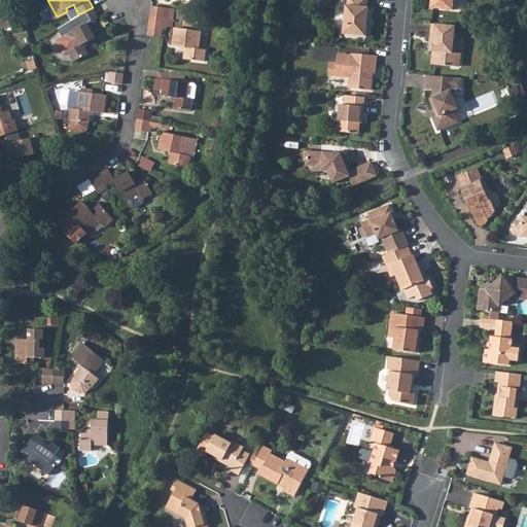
[(366,0),(347,0),(348,5),(346,5),(343,35),(365,37),(369,7),(366,7),(366,0)]
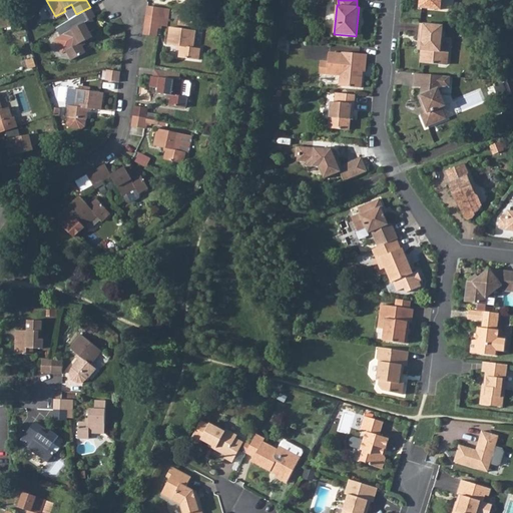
[(421,0),(420,8),(441,10),(442,0),(421,0)]
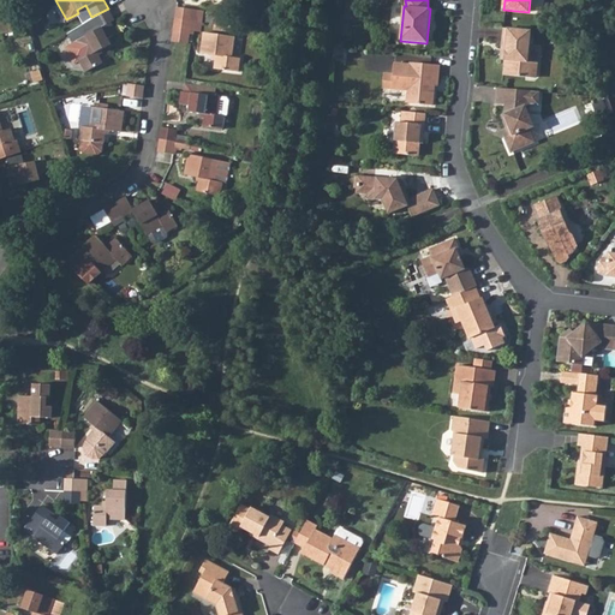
[(97,28),(75,40),(83,57),(77,60),(83,71),(101,63),(96,52),(111,45),(107,39),(117,34),(111,22),(114,19),(108,9),(91,17),(97,28)]
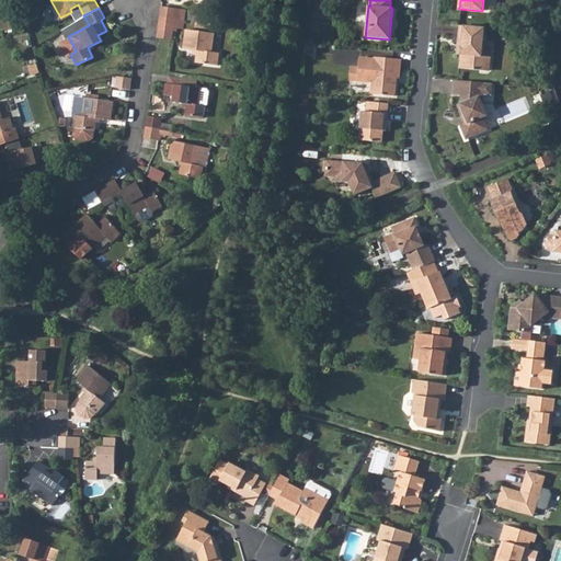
[(184,21),(185,21),(186,11),(161,8),(160,18),(174,20),(176,20),(184,21)]
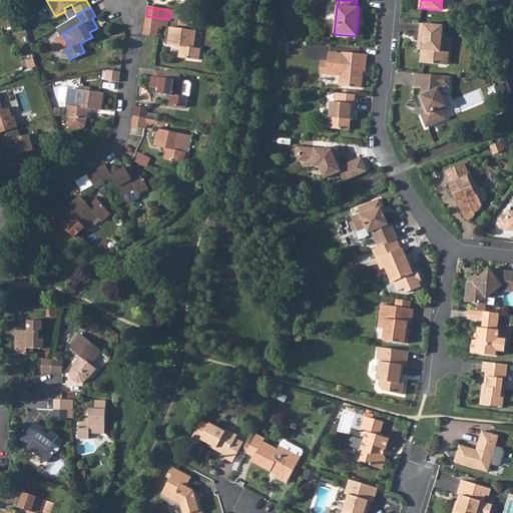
[(158,25),(159,18),(146,16),(144,27),(145,27),(157,28),(158,28),(158,25)]
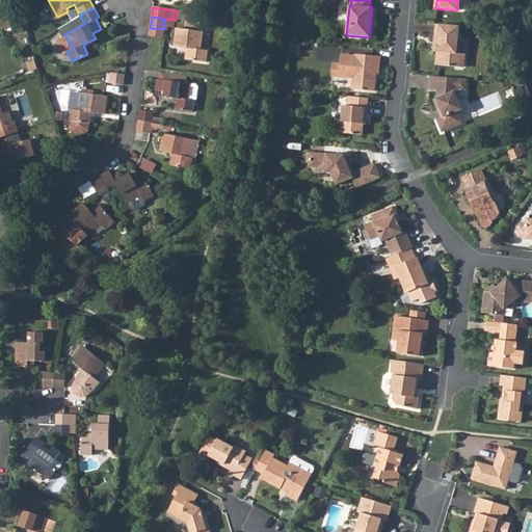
[(165,19),(164,26),(174,28),(175,20),(167,19),(165,19)]
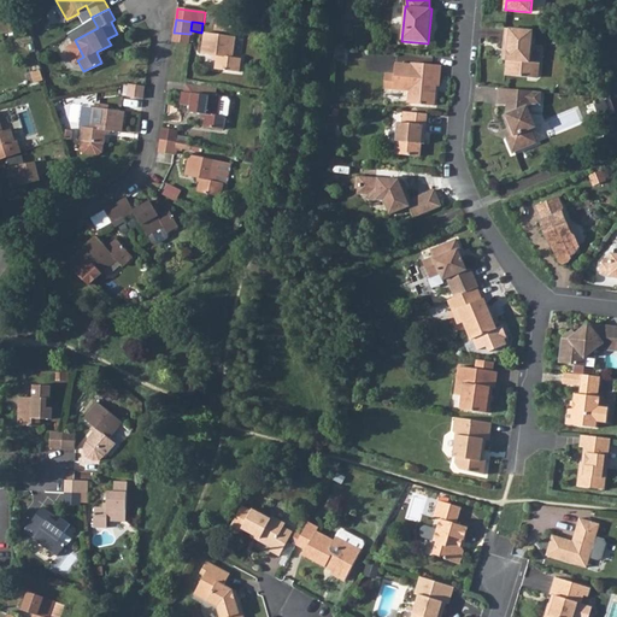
[(534,31),(506,29),(505,47),(509,53),(506,76),(529,78),(533,75),(534,66),(532,63),(534,31)]
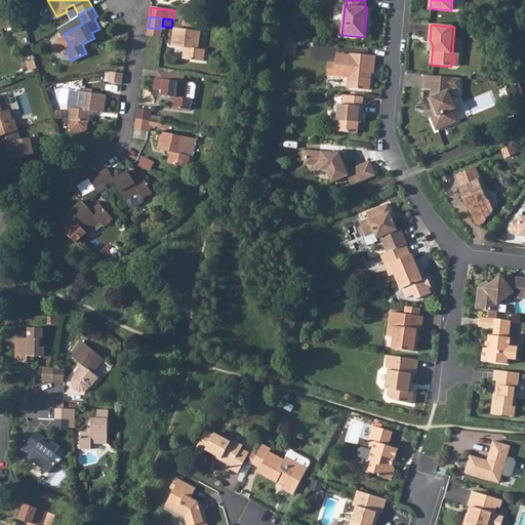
[(161,29),(149,28),(148,35),(160,37),(161,29)]
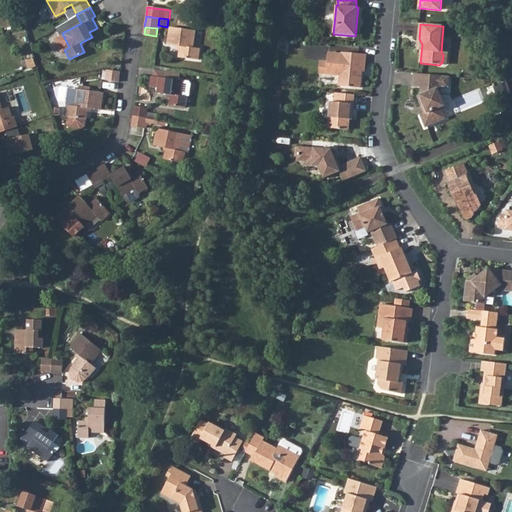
[(180,48),(179,58),(199,61),(200,50),(194,49),(196,31),(170,27),(167,46),(180,48)]
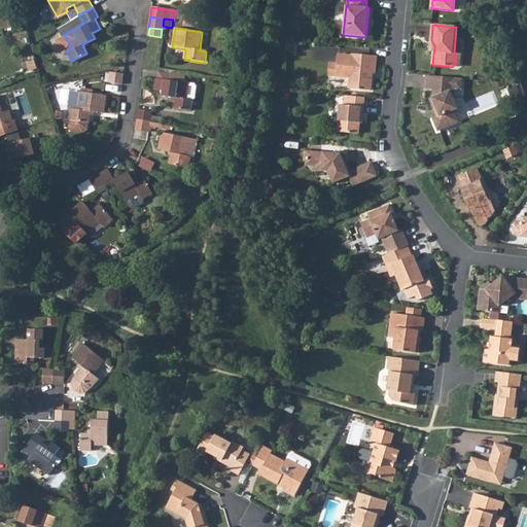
[(328,64),(327,76),(350,78),(349,90),(371,92),(372,79),(370,79),(370,74),(375,74),(377,57),(351,55),(351,57),(337,56),(337,64),(328,64)]
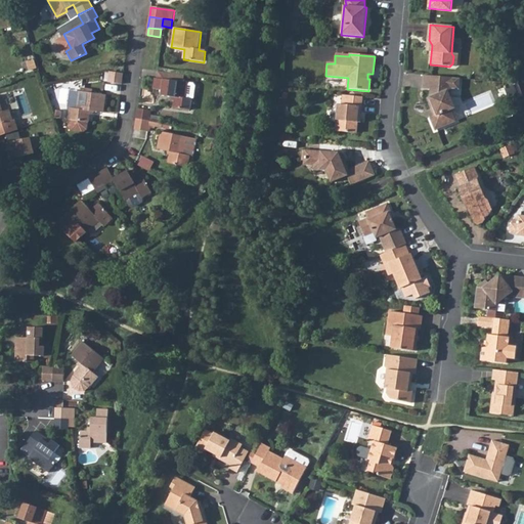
[(121,83),(123,72),(108,71),(106,81),(121,83)]
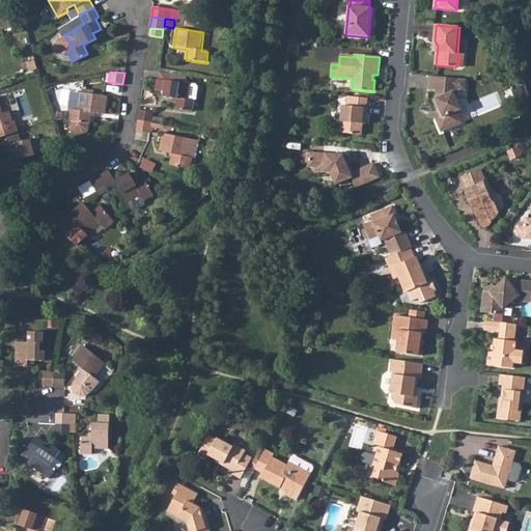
[(160,80),(158,80),(156,91),(165,93),(164,99),(178,101),(177,111),(194,113),(196,102),(190,101),(192,85),(187,84),(189,76),(161,72),(160,80)]
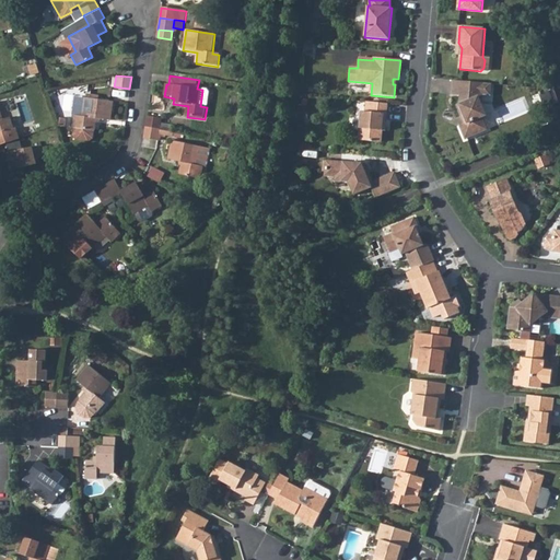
[(482,84),(453,81),(452,95),(459,96),(458,104),(456,106),(459,116),(463,115),(465,123),(458,126),(464,139),(486,130),(481,118),(486,116),(481,104),(481,95),(482,84)]
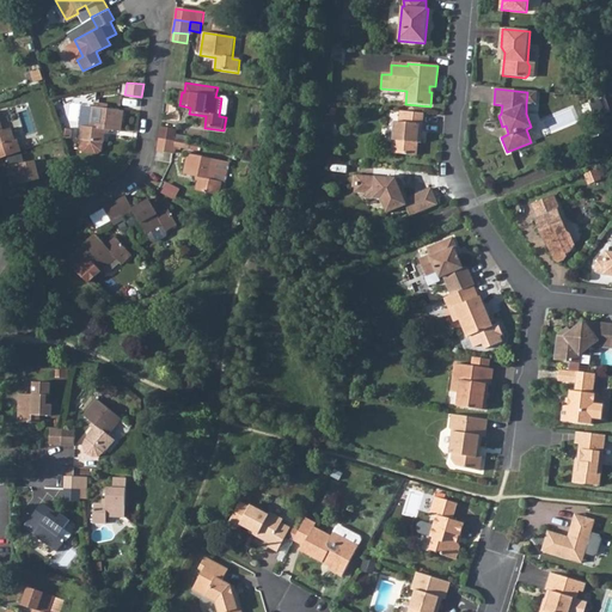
[(527,92),(526,104),(536,104),(537,92),(527,92)]
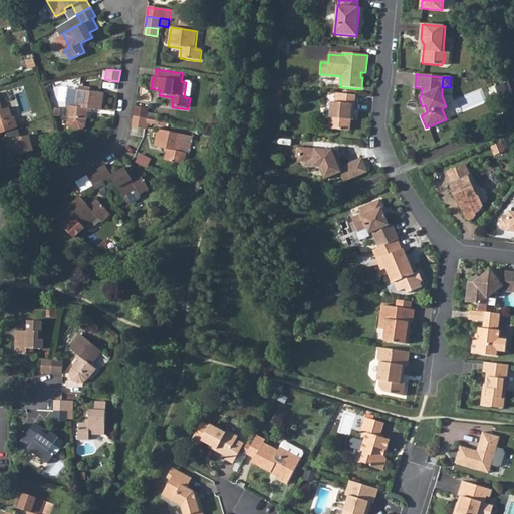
[(190,98),(191,96),(193,85),(191,83),(186,82),(184,97),(190,98)]
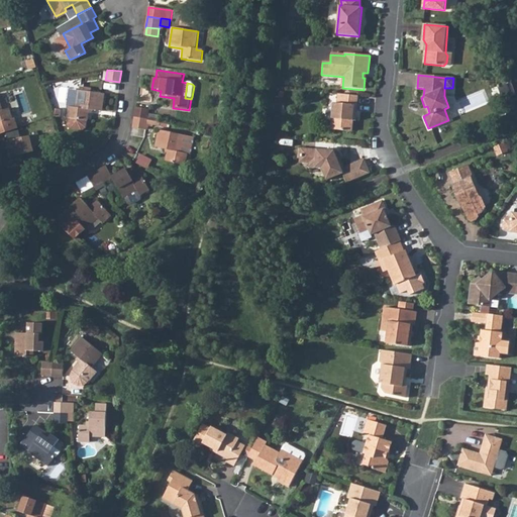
[(69,127),(79,129),(84,125),(85,118),(87,118),(88,108),(101,110),(104,92),(78,88),(75,105),(68,103),(66,115),(67,115),(66,123),(69,127)]
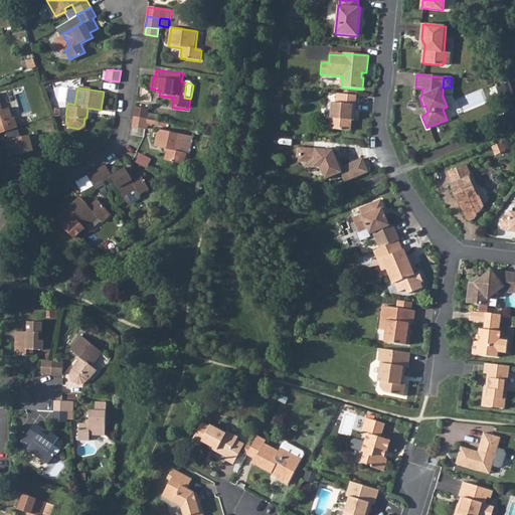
[(356,97),(336,95),(335,105),(332,104),(329,130),(350,132),(352,115),(355,115),(356,97)]
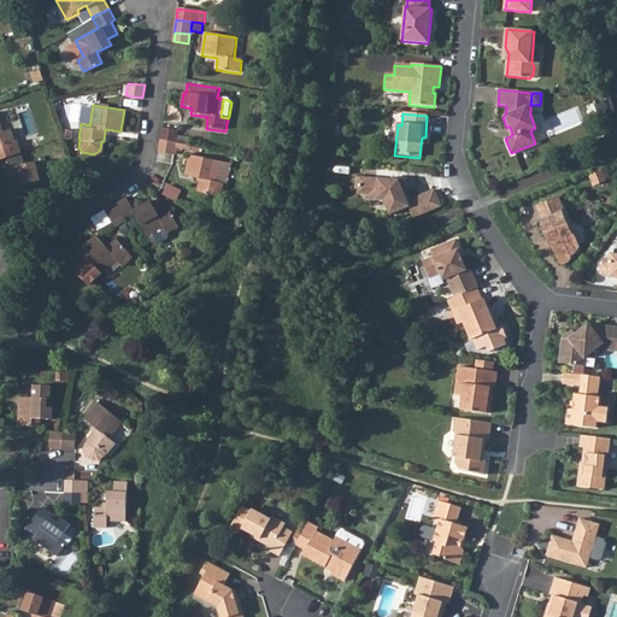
[(336,117),(328,116),(327,128),(335,129),(336,117)]
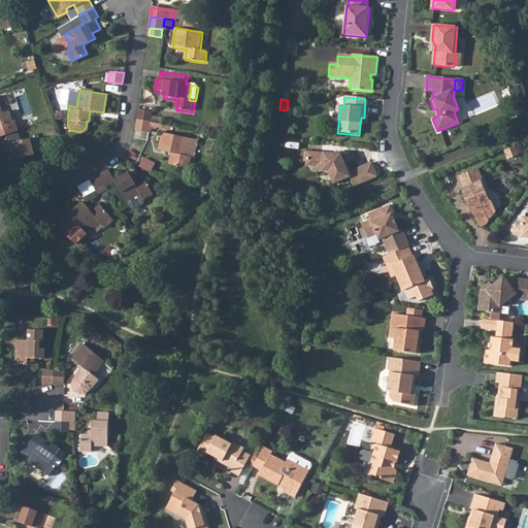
[(0,133),(17,129),(12,118),(11,119),(8,109),(1,111),(0,107),(0,133)]
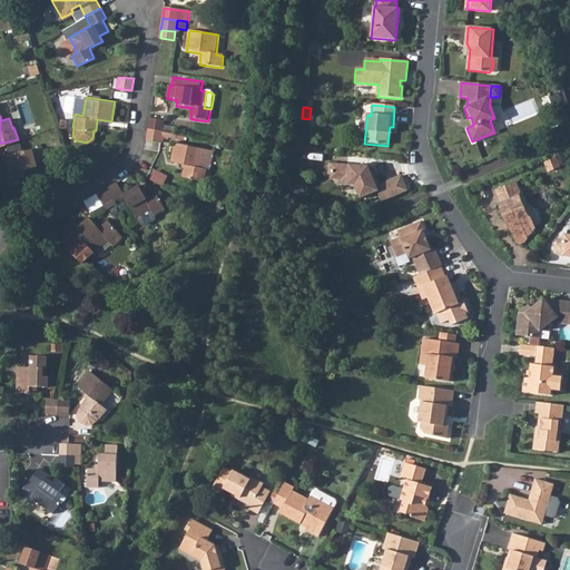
[(161,133),(164,121),(147,119),(146,129),(161,133)]
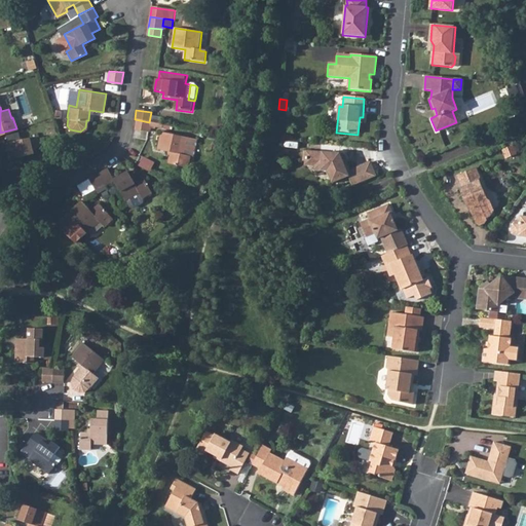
[(147,133),(149,122),(135,119),(133,130),(147,133)]
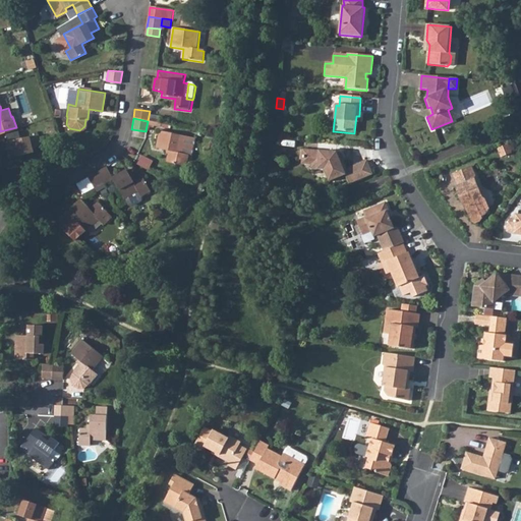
[(185,167),(186,161),(188,156),(181,154),(184,135),(158,130),(154,150),(167,152),(166,163),(170,164),(185,167)]
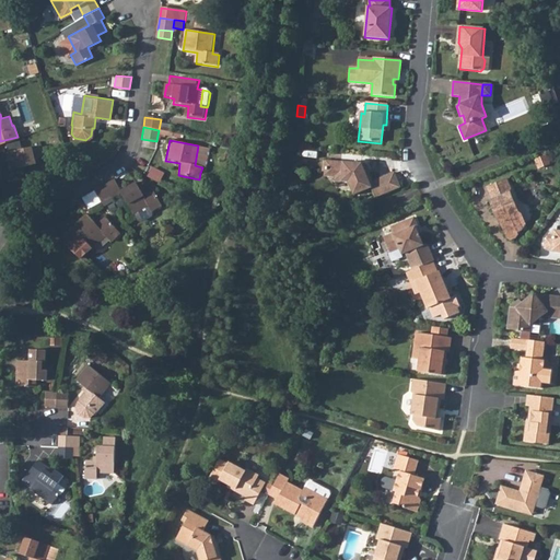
[(6,181),(22,176),(19,166),(33,163),(32,158),(41,155),(37,142),(4,152),(9,168),(2,171),(6,181)]
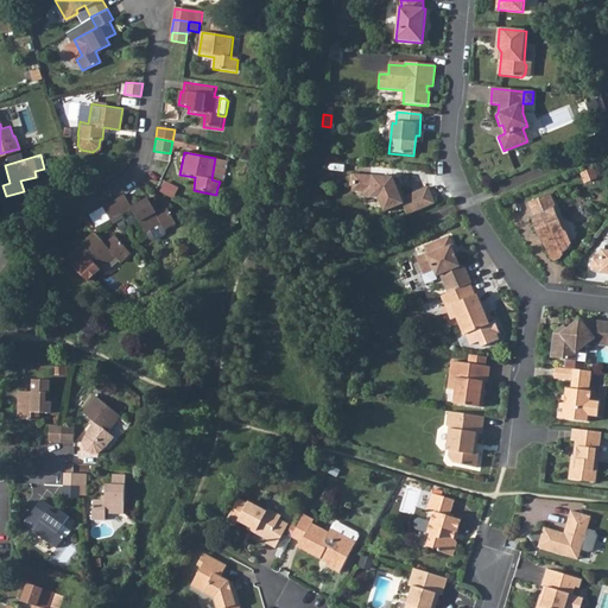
[(62,179),(67,197),(78,194),(74,176),(62,179)]
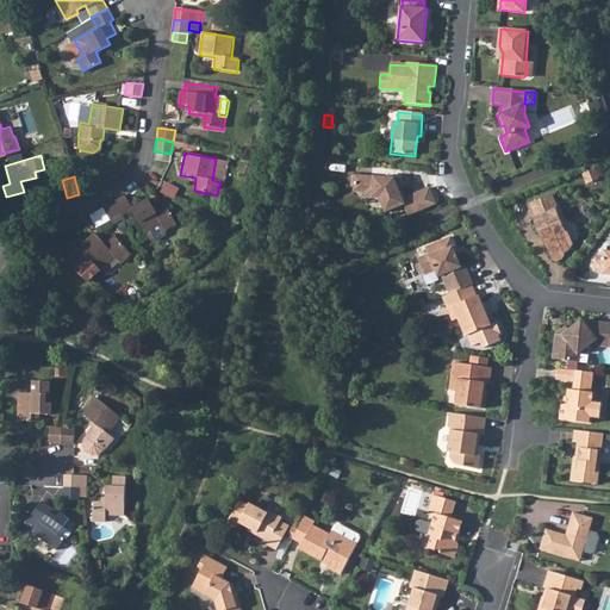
[(404,209),(409,218),(436,206),(430,191),(406,200),(402,191),(399,193),(394,181),(354,178),(353,188),(358,194),(368,195),(374,201),(380,203),(386,216),(404,209)]
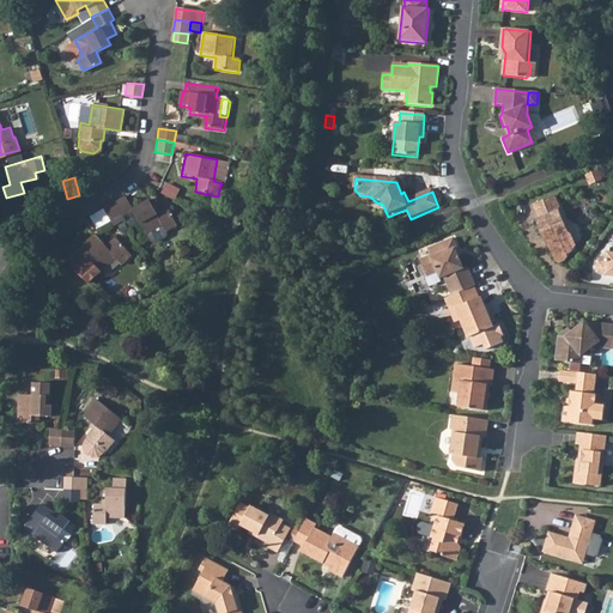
[(121,216),(131,211),(144,234),(145,234),(161,225),(164,232),(175,226),(165,207),(156,213),(149,199),(129,208),(122,195),(113,201),(121,216)]
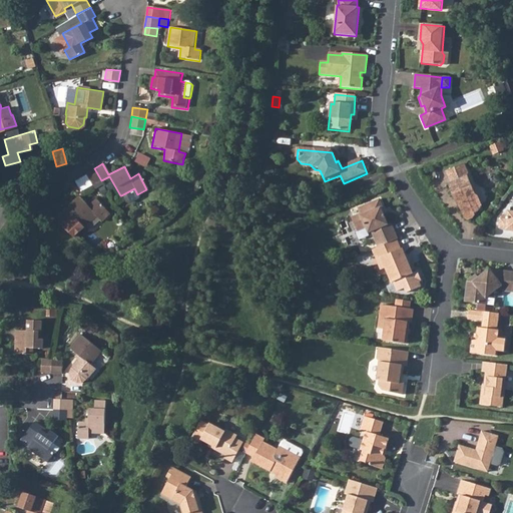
[(464,165),(446,172),(451,184),(449,185),(455,200),(457,199),(465,218),(469,220),(473,218),(475,215),(474,213),(478,211),(481,206),(477,196),(475,195),(467,176),(468,174),(464,165)]
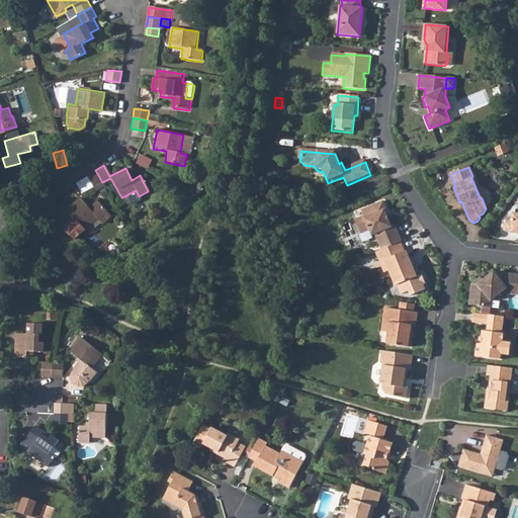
[(93,187),(102,182),(95,170),(86,175),(93,187)]
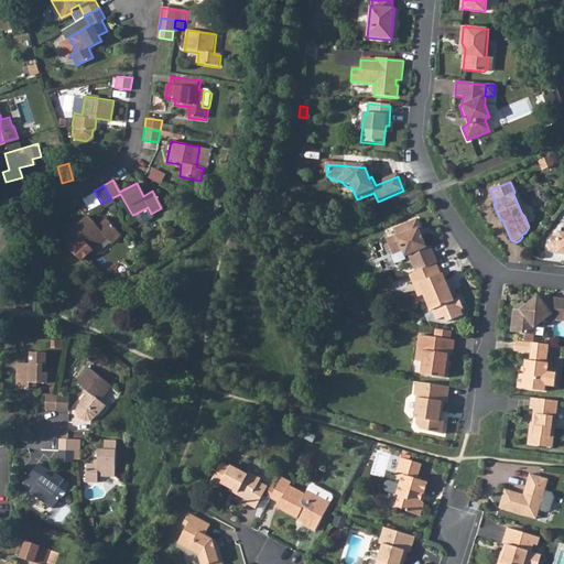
[(148,207),(133,215),(138,221),(140,223),(151,217),(151,214),(148,207)]
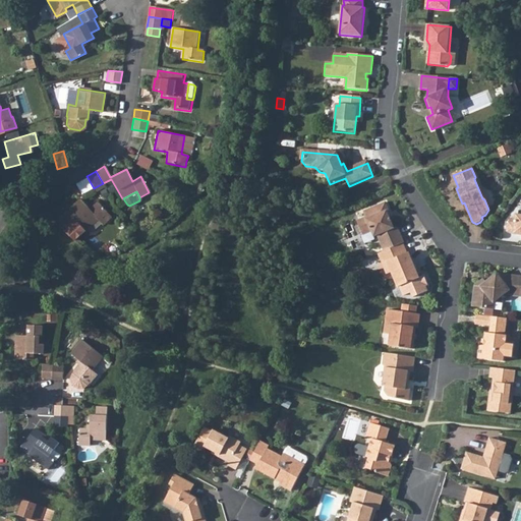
[(78,244),(80,242),(74,237),(96,219),(101,224),(110,217),(96,200),(88,209),(79,198),(53,221),(70,237),(78,244)]
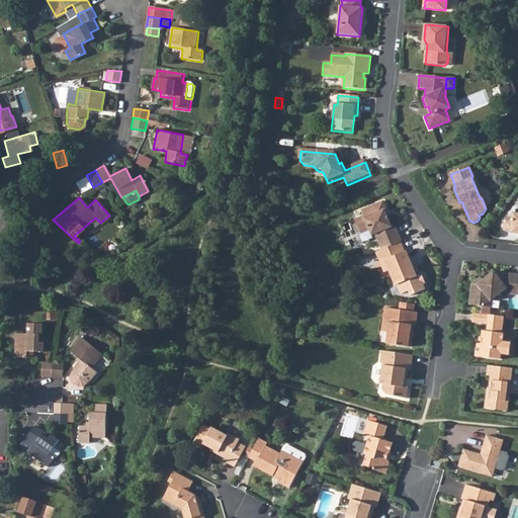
[(375,236),(382,251),(400,244),(402,243),(396,228),(393,229),(384,212),(386,211),(383,202),(362,211),(364,218),(356,222),(361,235),(370,231),(372,237),(375,236)]
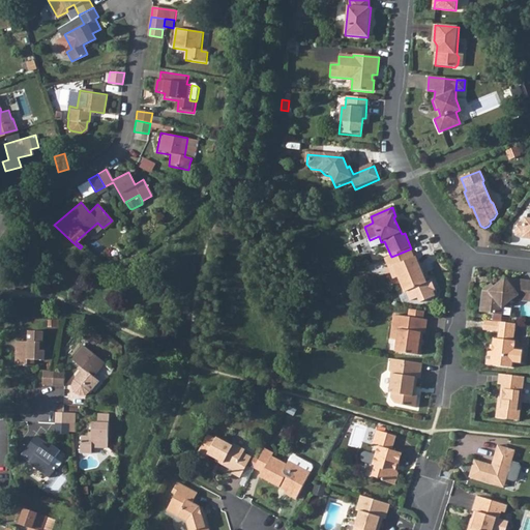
[(514,228),(513,236),(514,237),(521,238),(521,239),(529,240),(529,218),(523,218),(522,227),(516,226),(514,228)]
